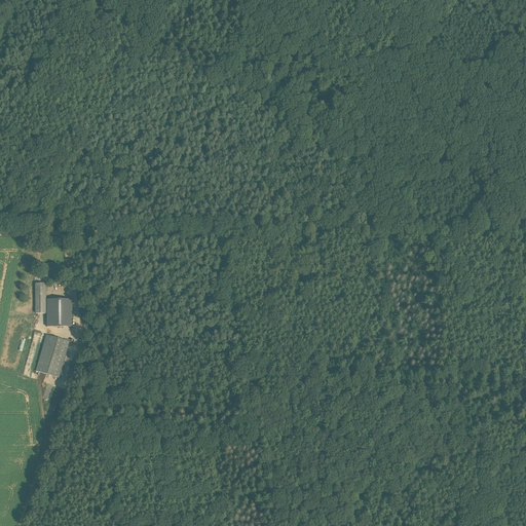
[(57,271),(54,263),(41,266),(43,275),(51,274),(51,271),(57,271)]
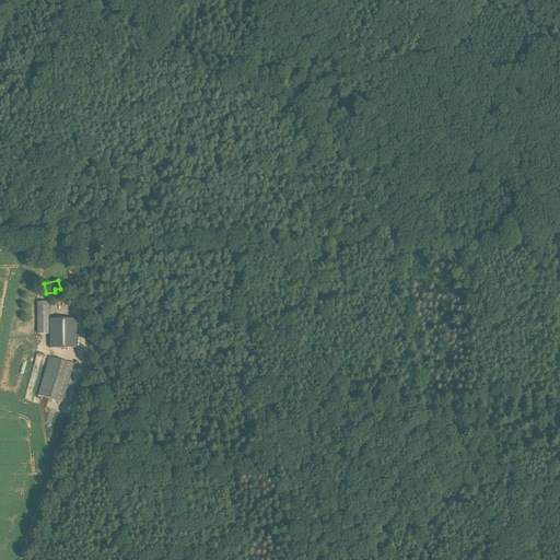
[(48,302),(38,302),(38,334),(49,334),(48,302)]
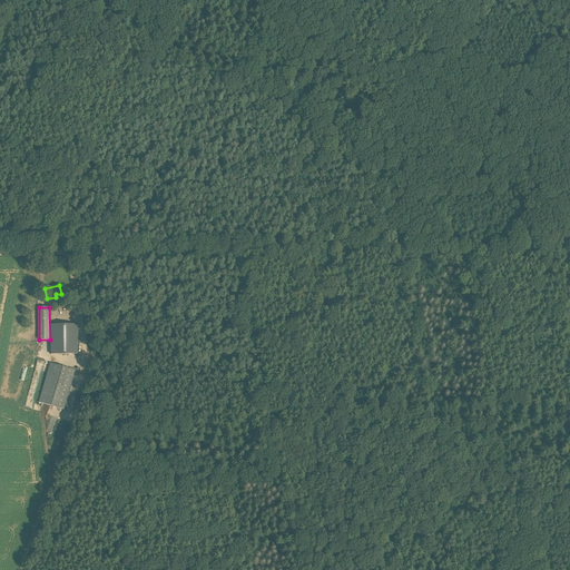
[(78,325),(51,325),(51,354),(78,354),(78,325)]
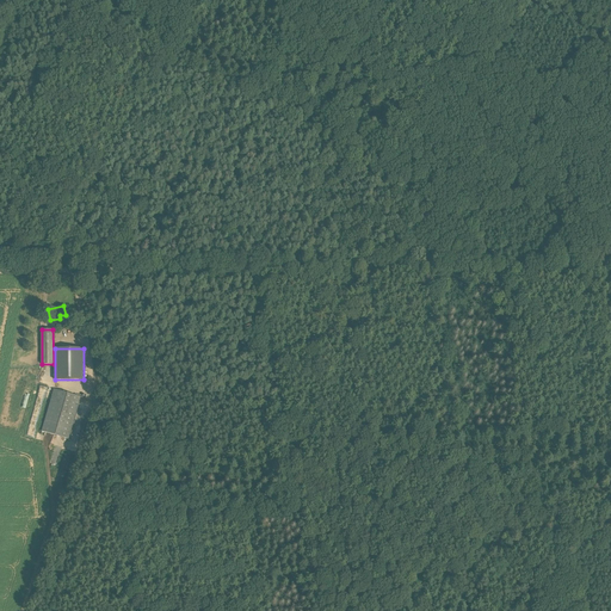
[(81,397),(54,389),(42,431),(69,439),(81,397)]
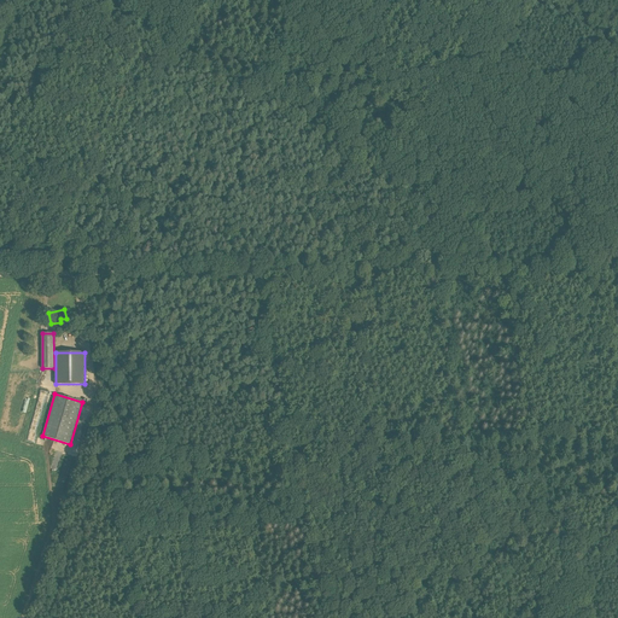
[(65,490),(68,473),(59,473),(57,489),(65,490)]
